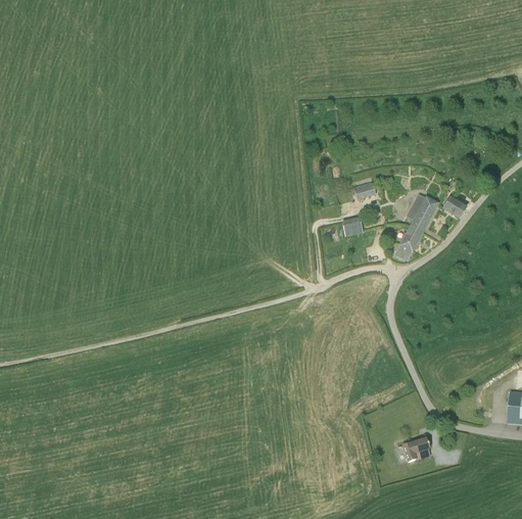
[(376,192),(373,179),(354,184),(358,197),(376,192)]
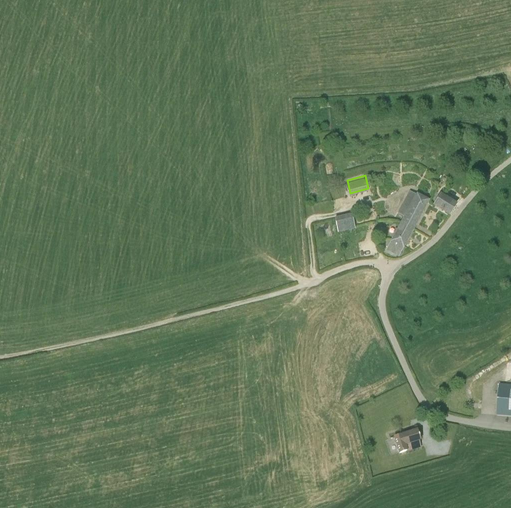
[(405,214),(405,215),(416,221),(428,197),(411,188),(399,211),(405,214)]
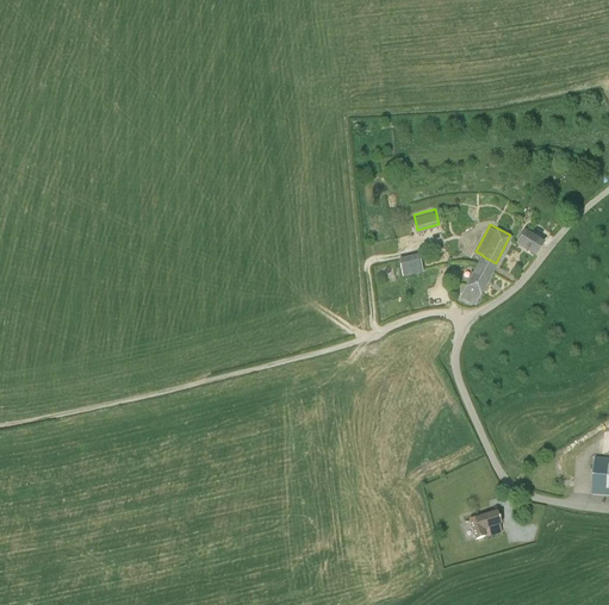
[(526,229),(519,239),(536,251),(544,239),(526,229)]
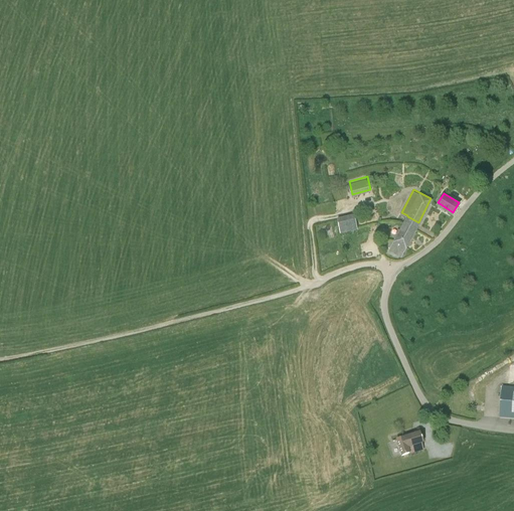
[(340,228),(357,225),(354,212),(337,215),(340,228)]
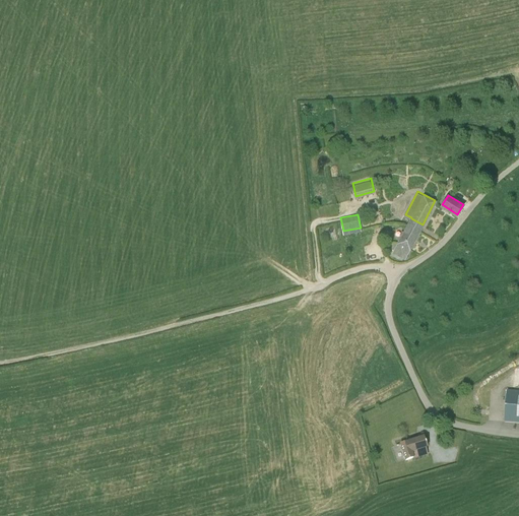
[(405,255),(423,224),(411,218),(395,250),(405,255)]
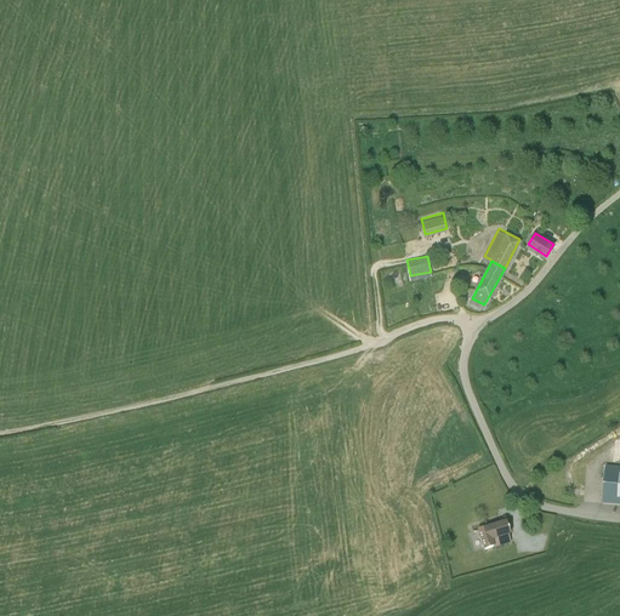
[(619,462),(607,462),(604,498),(619,500),(619,462)]
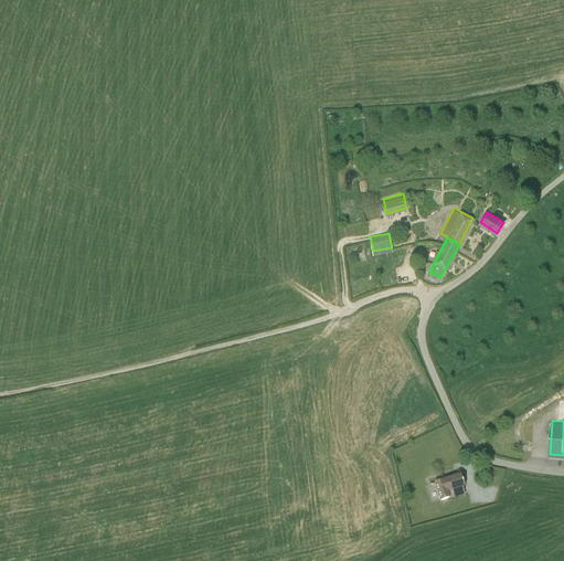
[(443,499),(442,497),(449,494),(450,495),(466,490),(464,482),(465,482),(461,472),(436,479),(436,480),(428,484),(434,501),(443,499)]
